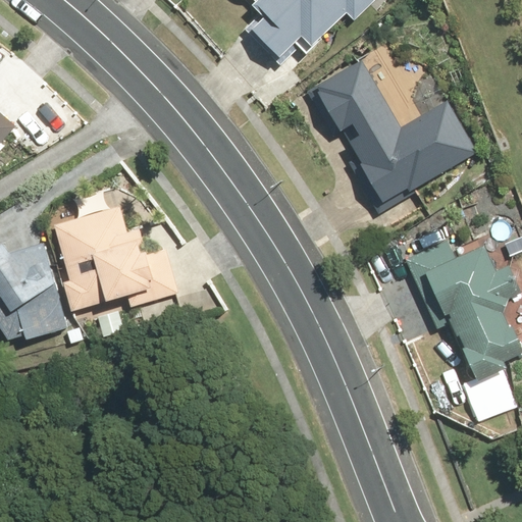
[(248,28),(278,59),(304,35),(314,45),(348,11),(356,19),(376,0),(257,0),(254,3),(263,12),(248,28)]
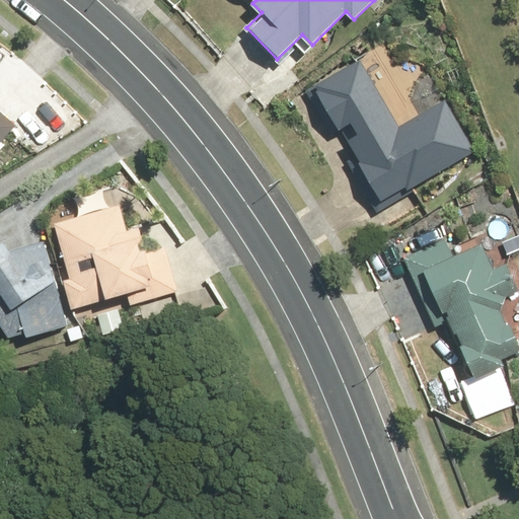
[(319,84),(388,202),(474,151),(444,99),(400,125),(362,59),(319,84)]
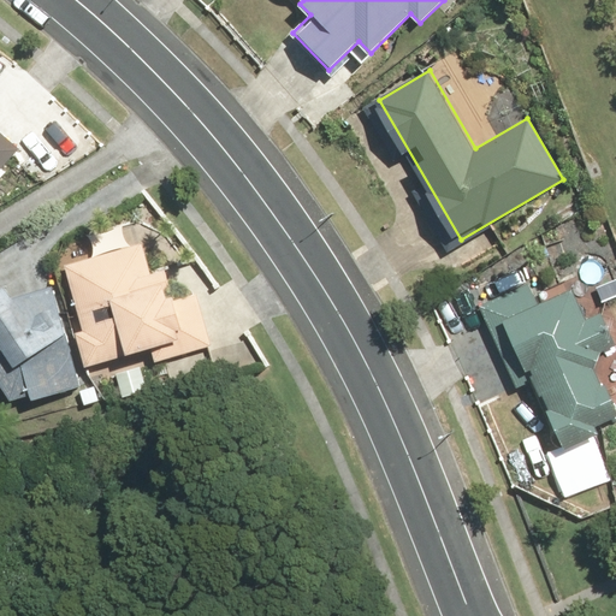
[(0,169),(19,146),(0,129),(0,169)]
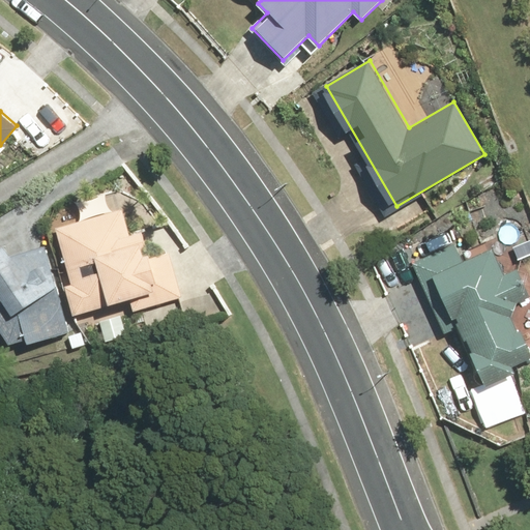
[(124,209),(56,228),(79,313),(133,298),(136,310),(182,296),(170,251),(151,256),(144,230),(131,233),(124,209)]
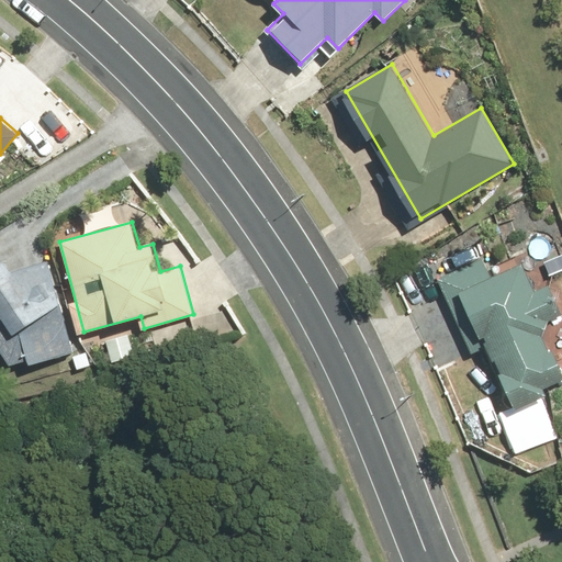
[(75,349),(52,261),(14,271),(7,260),(0,263),(0,348),(11,366),(75,349)]
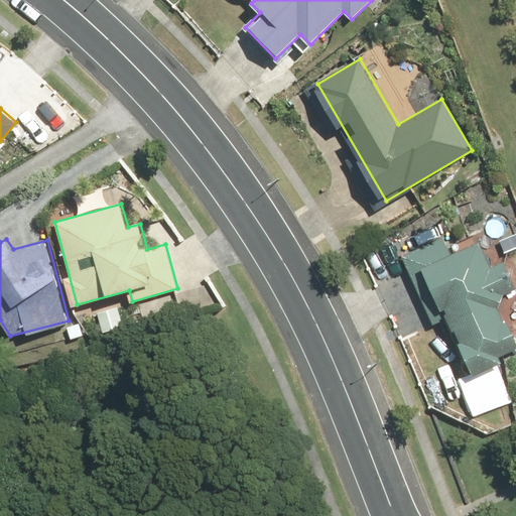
[(423,264),(476,373),(515,354),(515,337),(499,299),(515,291),(515,284),(505,260),(493,266),(479,239),(423,264)]
